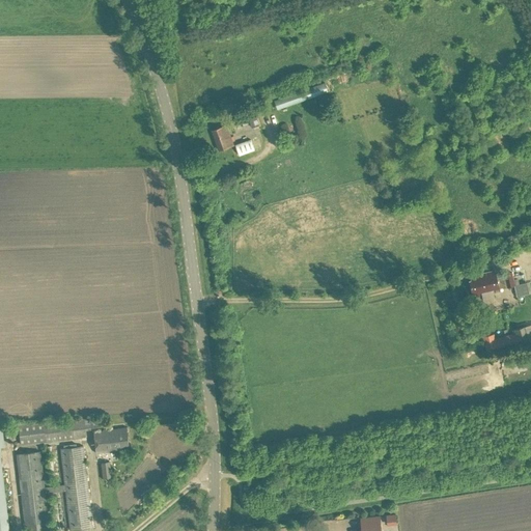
[(322,85),(278,101),(280,109),(325,94),(322,85)]
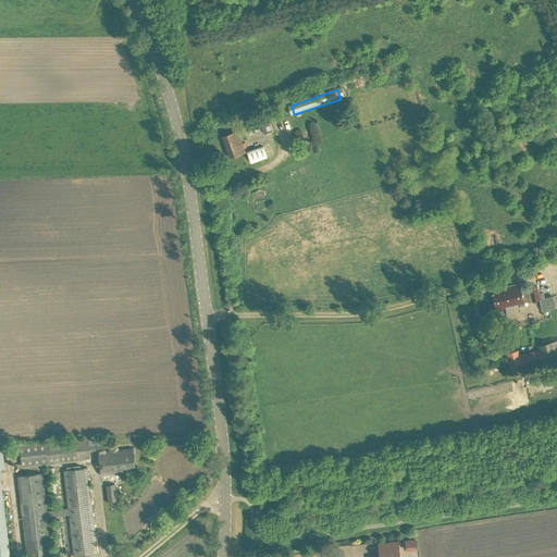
[(271,132),(268,121),(260,123),(263,134),(271,132)]
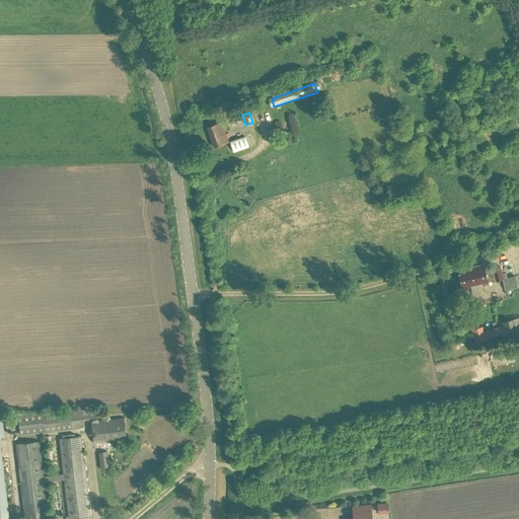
[(240,115),(231,118),(233,125),(243,122),(240,115)]
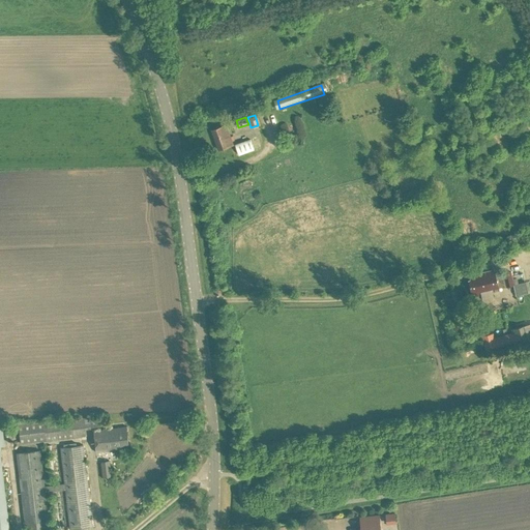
[(227,125),(211,130),(218,150),(233,145),(227,125)]
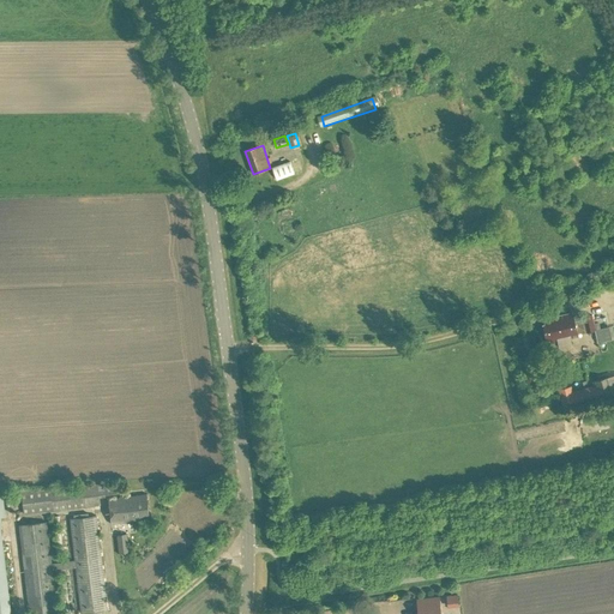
[(292,163),(282,166),(284,176),(294,173),(292,163)]
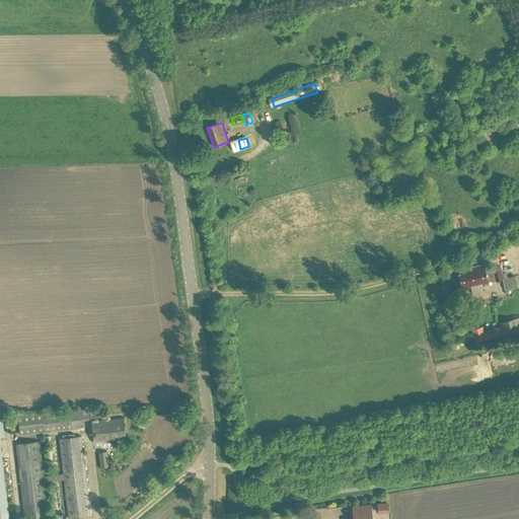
[(493,272),(486,274),(484,265),(472,268),(473,270),(468,271),(467,269),(459,270),(460,275),(459,275),(462,290),(471,288),(473,294),(475,297),(484,295),(482,286),(489,285),(488,283),(492,282),(492,283),(504,280),(501,267),(492,269),(493,272)]
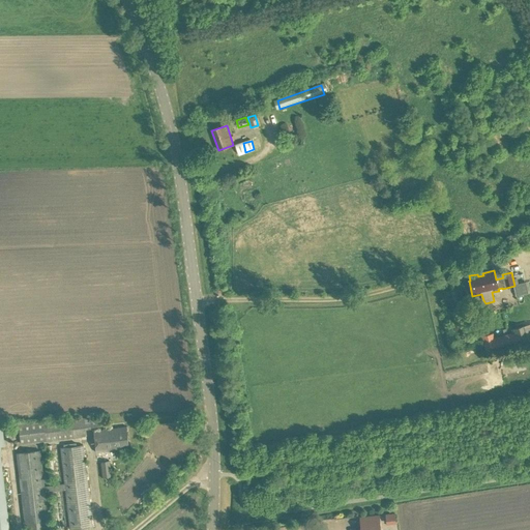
[(516,285),(518,296),(529,293),(529,286),(529,282),(516,285)]
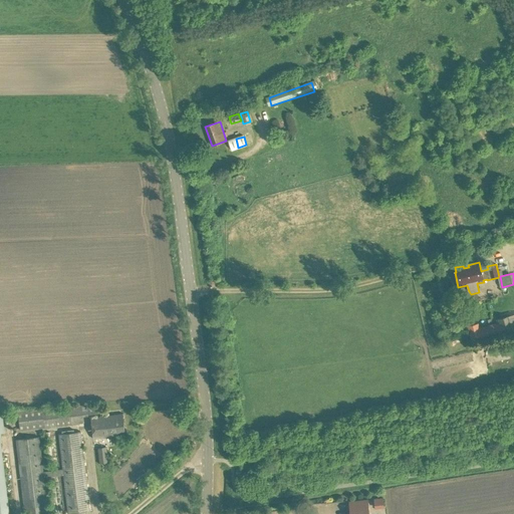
[(498,322),(479,326),(478,322),(467,325),(471,340),(511,331),(508,316),(497,318),(498,322)]
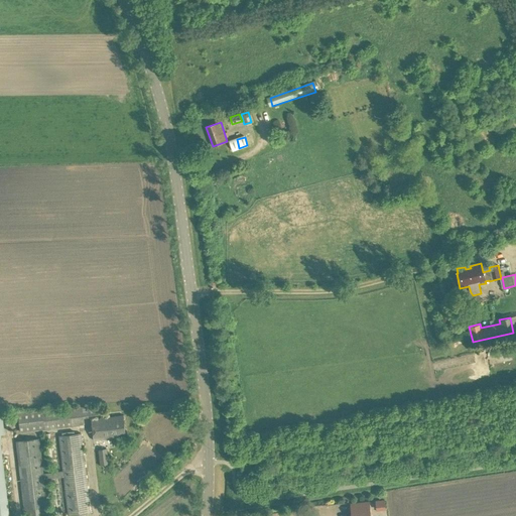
[(18,414),(20,432),(85,424),(84,414),(89,414),(88,406),(18,414)]
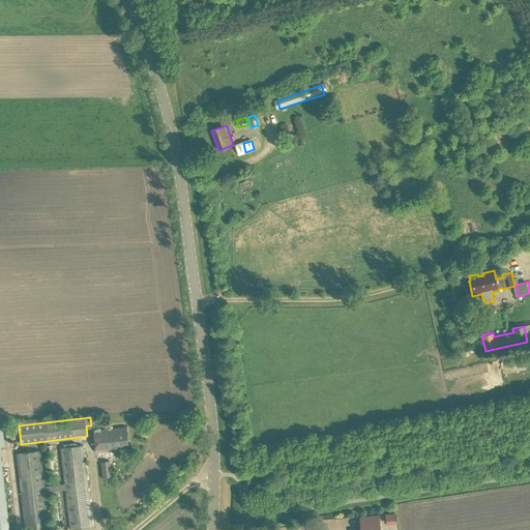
[(0,425),(0,529),(9,529),(0,449),(0,445),(4,445),(2,425),(0,425)]
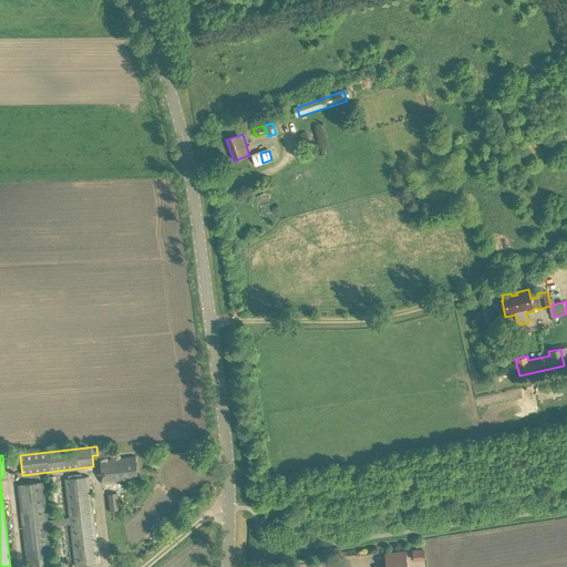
[(135,456),(122,457),(122,459),(100,461),(103,484),(138,480),(136,463),(135,456)]
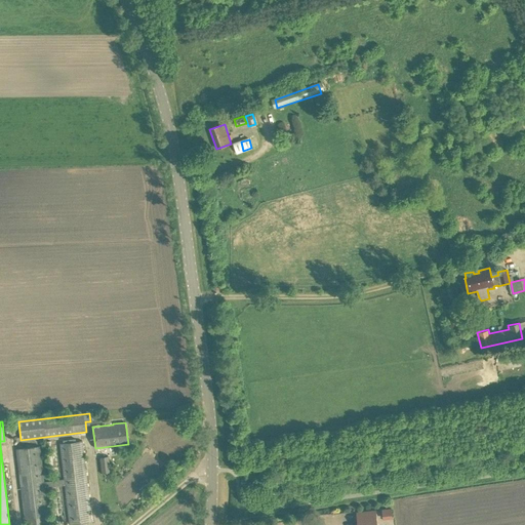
[(39,446),(16,449),(25,524),(38,524),(49,524),(44,487),(65,484),(70,524),(92,522),(82,441),(61,443),(65,480),(44,482),(39,446)]
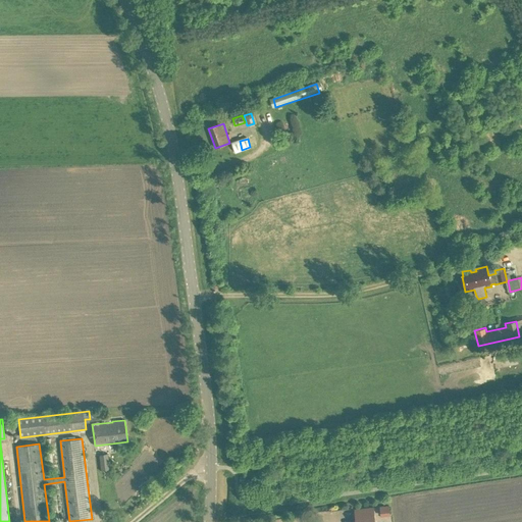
[(108,455),(100,456),(101,470),(109,469),(108,455)]
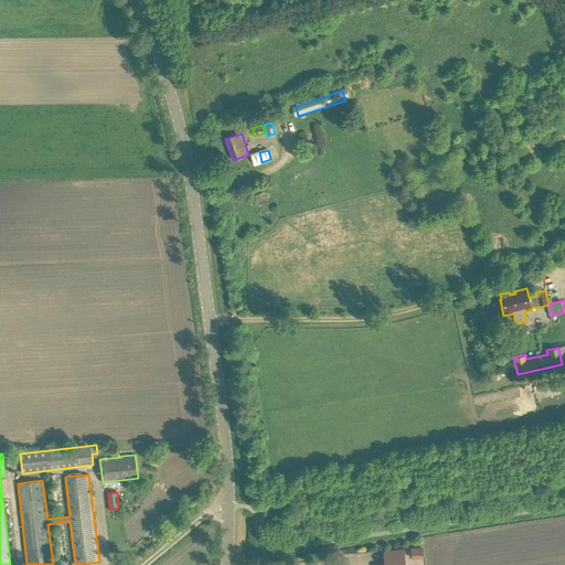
[(405,564),(404,548),(384,551),(384,564),(405,564)]
